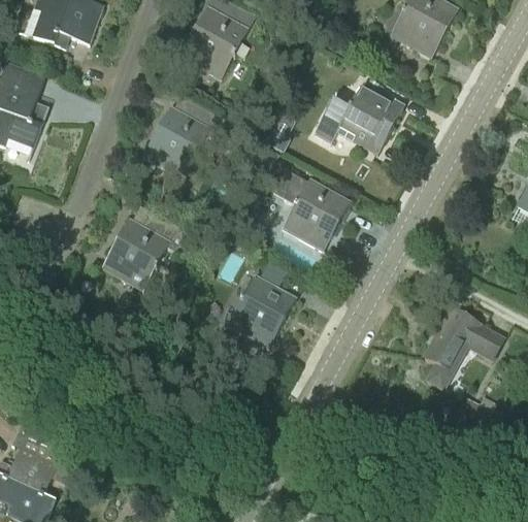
[(35,0),(24,33),(52,43),(60,46),(64,34),(90,43),(103,4),(91,0),(35,0)]
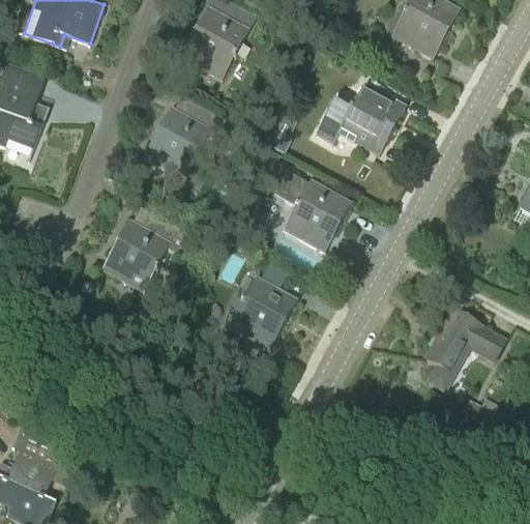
[(256,0),(254,4),(268,11),(274,0),(256,0)]
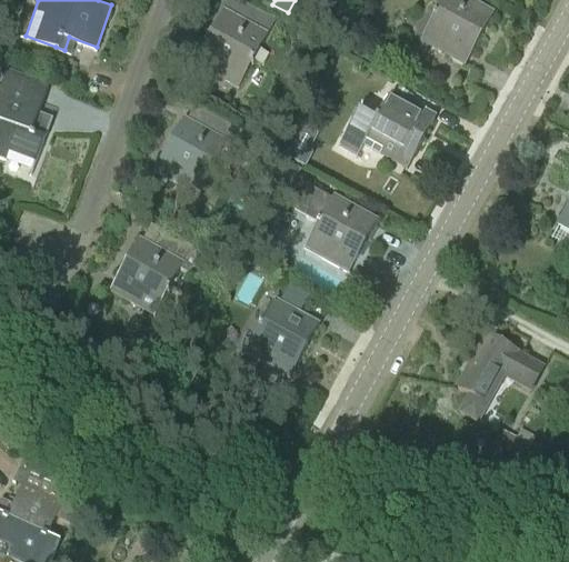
[(493,10),(477,0),(441,0),(420,38),(465,62),(493,10)]
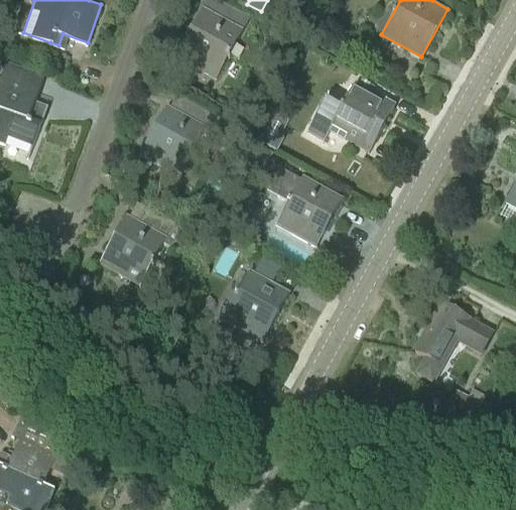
[(200,11),(185,35),(180,44),(182,44),(177,53),(176,52),(175,53),(192,64),(216,77),(230,50),(239,56),(245,45),(236,39),(242,28),(200,5),(198,9),(200,11)]
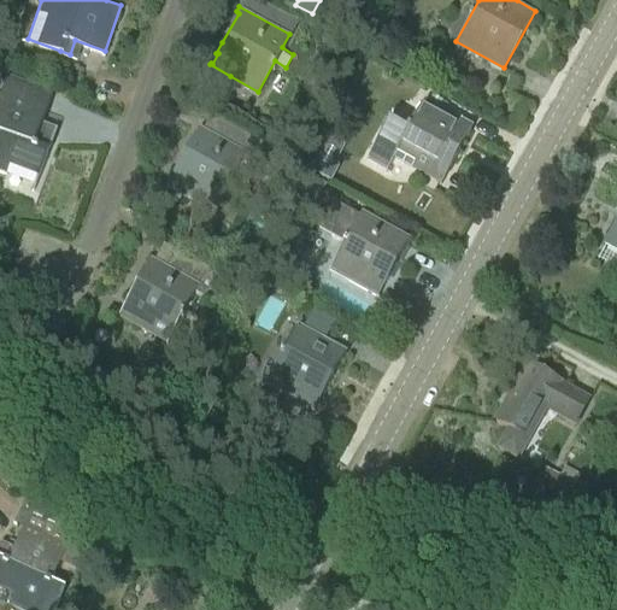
[(399,48),(389,44),(383,56),(393,60),(399,48)]
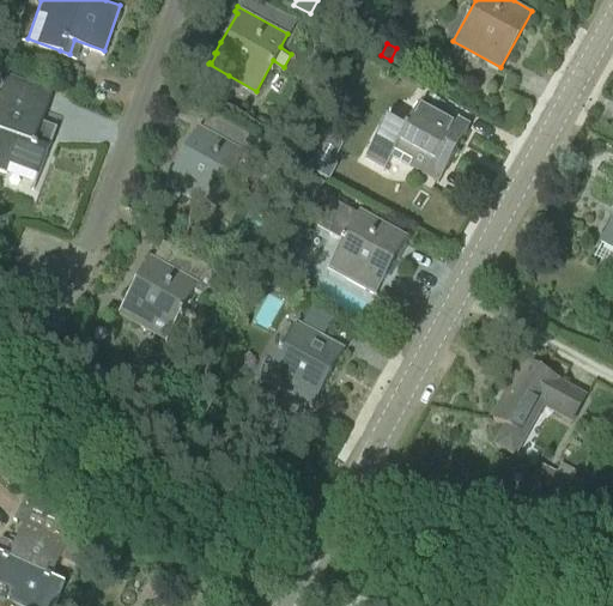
[(0,168),(34,181),(31,186),(32,187),(50,139),(53,132),(38,127),(47,105),(20,96),(28,79),(8,72),(0,94),(0,168)]
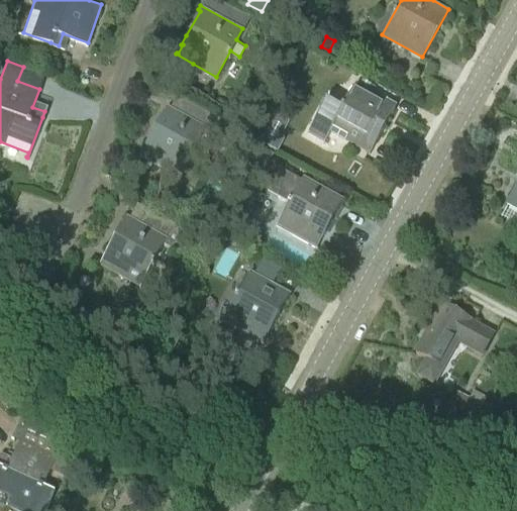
[(372,81),(363,76),(360,80),(358,82),(368,88),(372,81)]
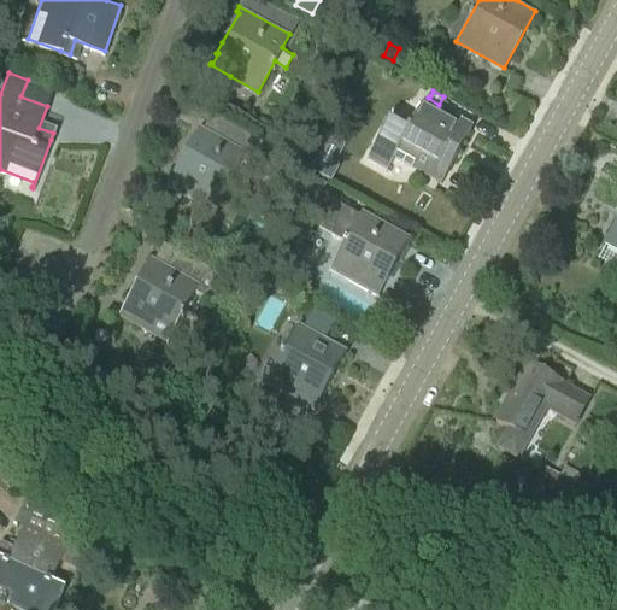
[(472,124),(451,112),(439,105),(428,98),(424,95),(406,128),(388,118),(366,156),(387,166),(394,154),(440,181),(472,124)]
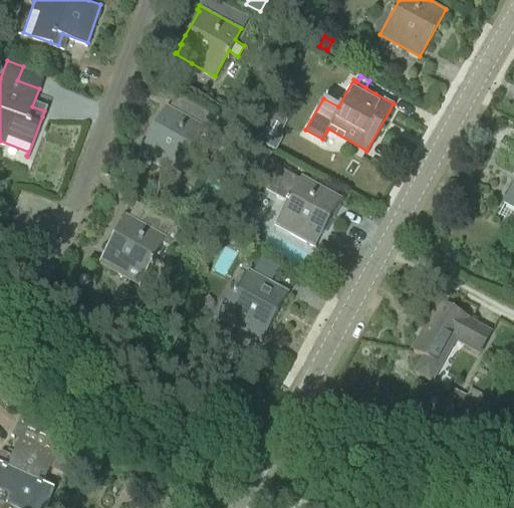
[(166,103),(155,122),(139,151),(179,174),(202,133),(224,145),(234,125),(189,100),(182,112),(166,103)]
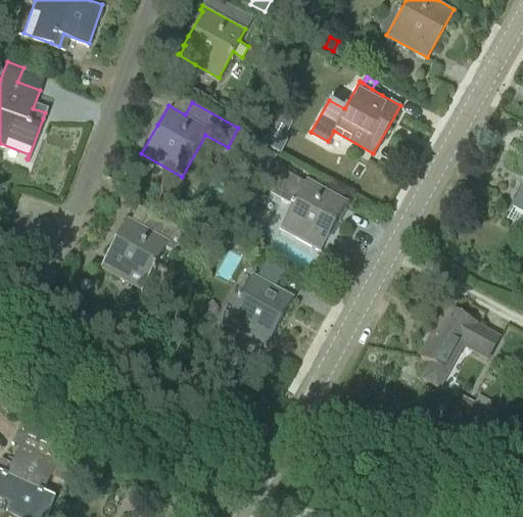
[(250,172),(263,179),(277,153),(264,146),(250,172)]
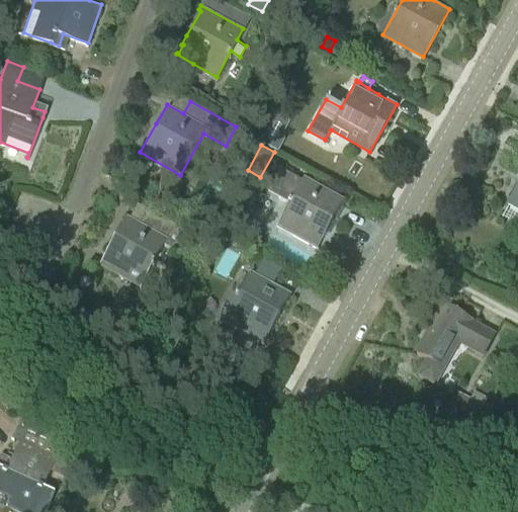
[(303,176),(301,178),(280,167),(268,190),(288,201),(276,224),(317,246),(343,198),(303,176)]
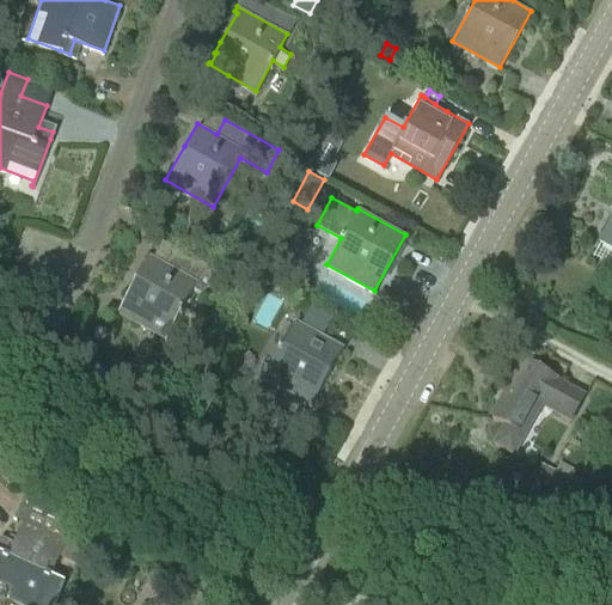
[(611,199),(605,212),(611,215),(599,239),(611,246),(611,199)]
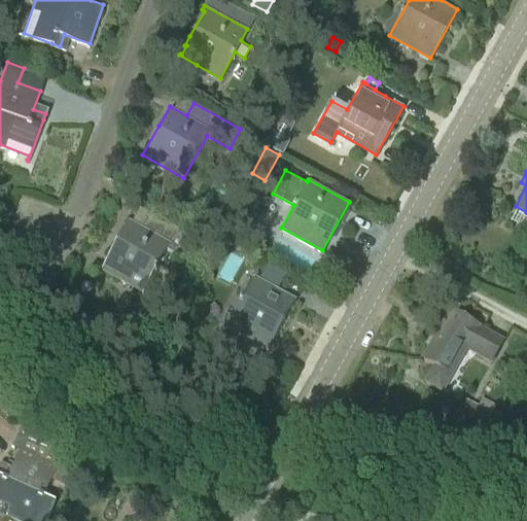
[(159,230),(165,219),(141,205),(135,215),(159,230)]
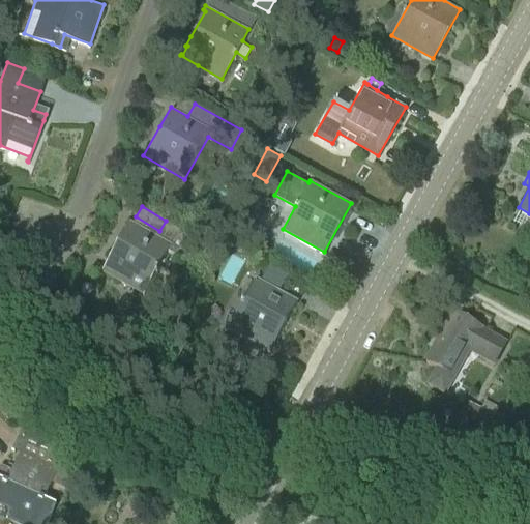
[(129,220),(113,249),(108,258),(109,259),(104,267),(102,266),(101,268),(120,279),(143,291),(170,242),(129,220)]
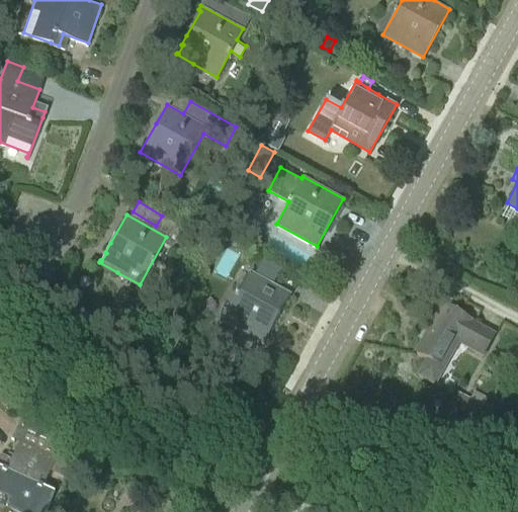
[(175,226),(166,243),(177,249),(186,232),(175,226)]
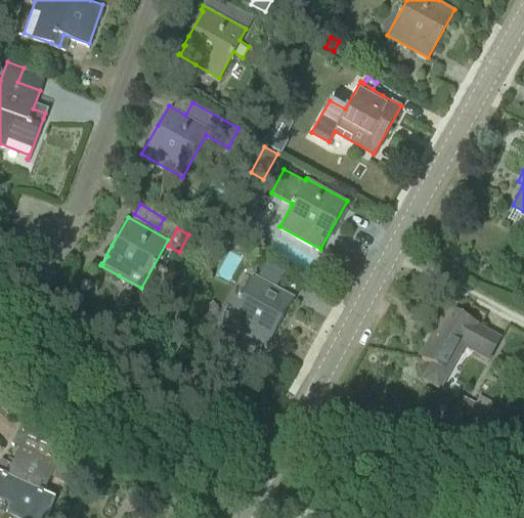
[(258,271),(280,284),(288,270),(265,259),(258,271)]
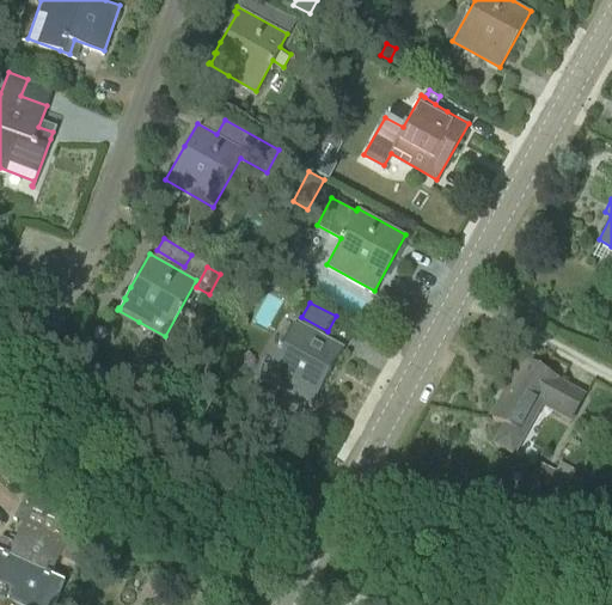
[(295,319),(264,376),(312,403),(313,401),(311,401),(317,390),(318,391),(343,347),(295,319)]
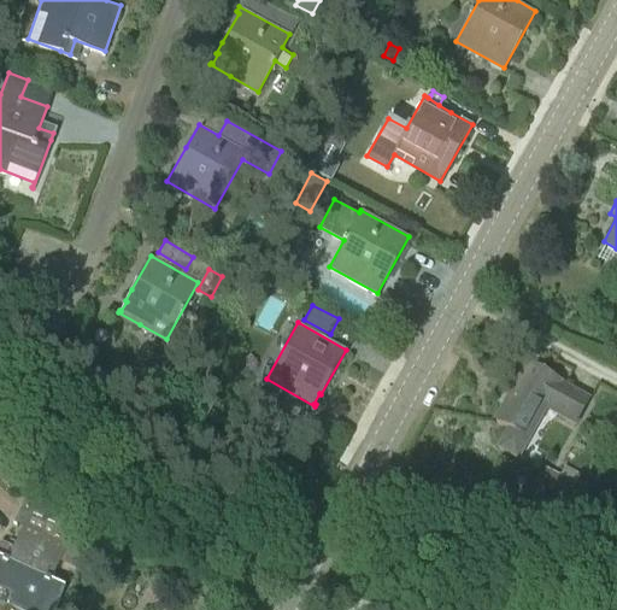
[(559,379),(527,361),(495,417),(510,426),(499,445),(519,456),(546,406),(574,422),(588,397),(559,380),(559,379)]
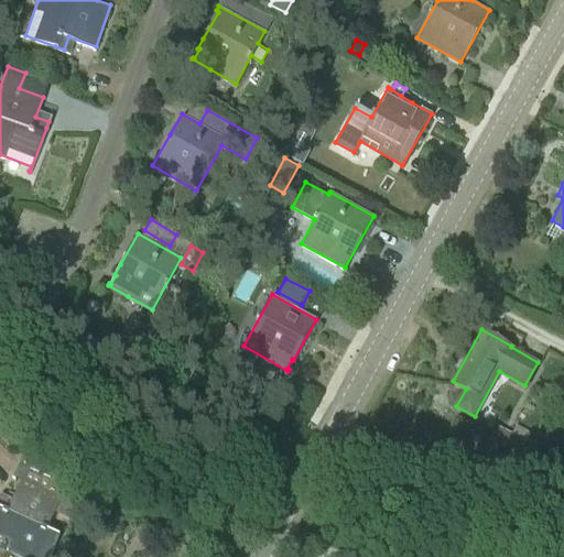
[(511,432),(503,446),(518,455),(531,430),(516,423),(511,432)]
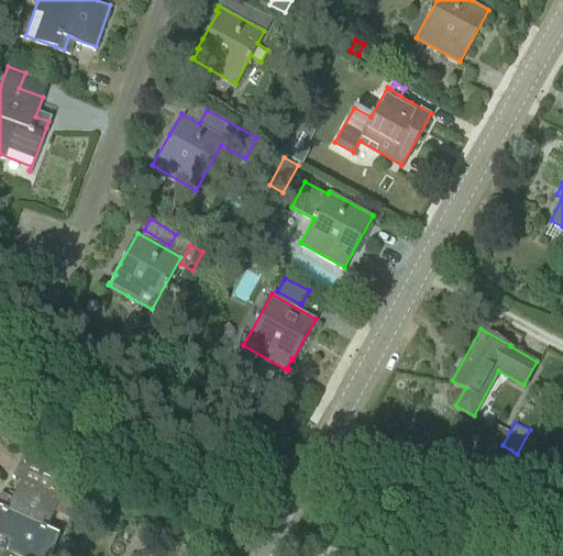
[(0,533),(10,537),(6,546),(29,555),(48,555),(59,533),(47,526),(56,507),(81,519),(94,496),(28,440),(18,462),(53,478),(47,490),(14,475),(9,487),(15,490),(10,502),(0,498),(0,533)]
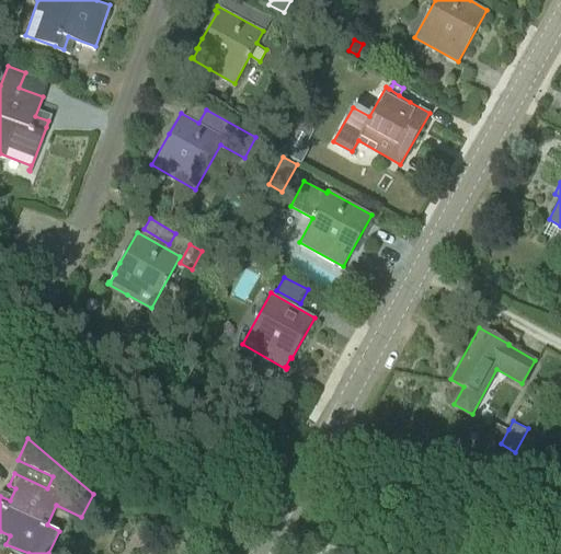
All buildings are outlined.
